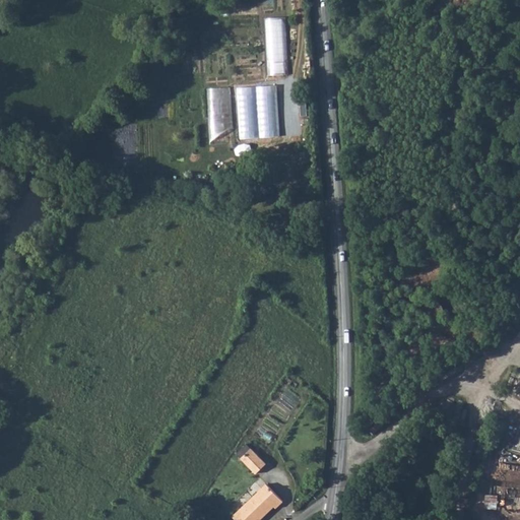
[(269,73),(287,74),(287,16),(269,16),(269,73)]
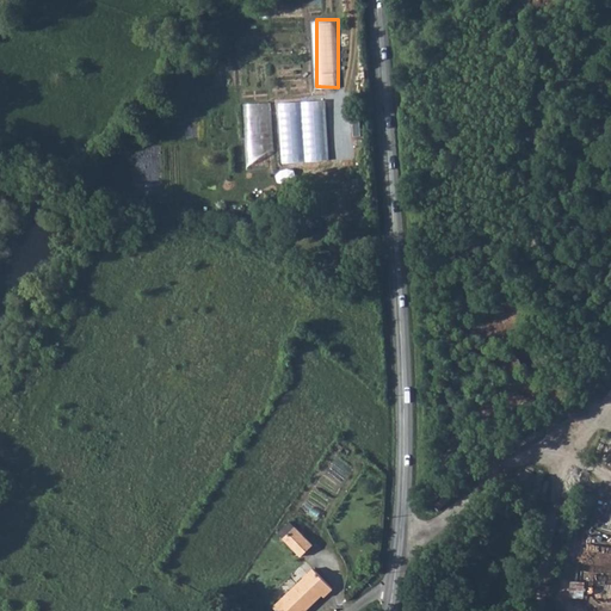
[(296,153),(320,153),(320,98),(296,98),(296,153)]
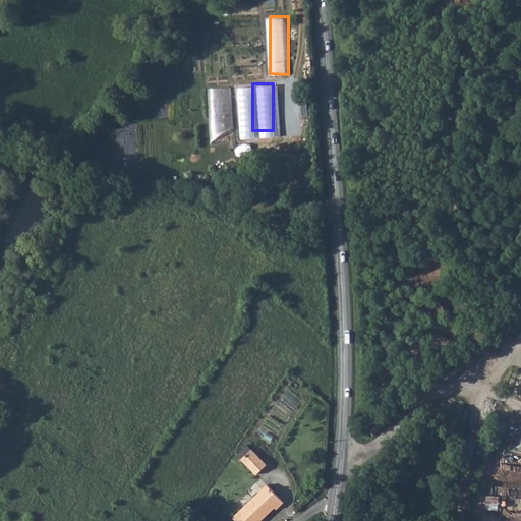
[(211,142),(234,142),(233,87),(211,87),(211,142)]
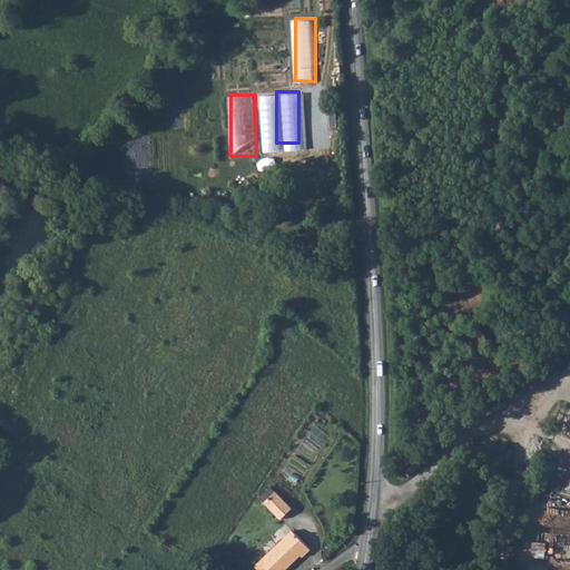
[(265,502),(282,519),(293,508),(276,491),(265,502)]
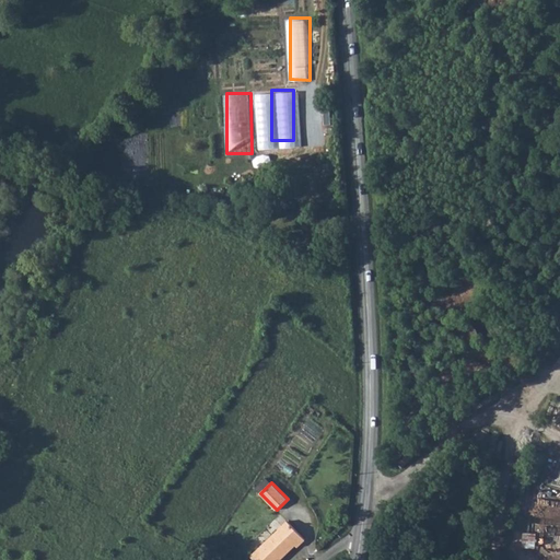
[(288,521),(254,555),(258,559),(276,559),(278,559),(280,559),(296,545),(298,547),(306,539),(288,521)]
